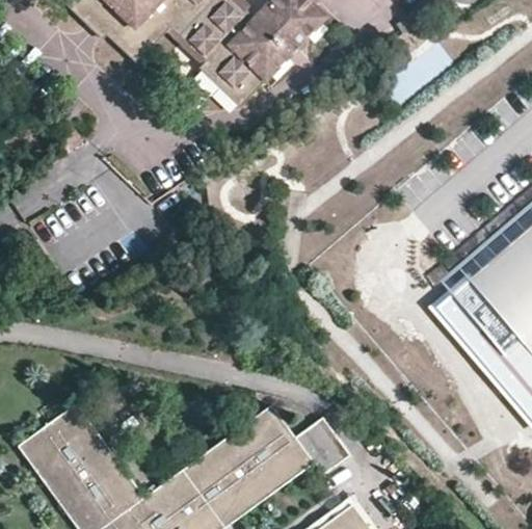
[(74,0),(69,6),(89,27),(95,21),(136,61),(167,29),(208,68),(205,72),(241,106),(263,82),(266,85),(326,22),(303,0),(274,0),(255,22),(231,0),(74,0)]
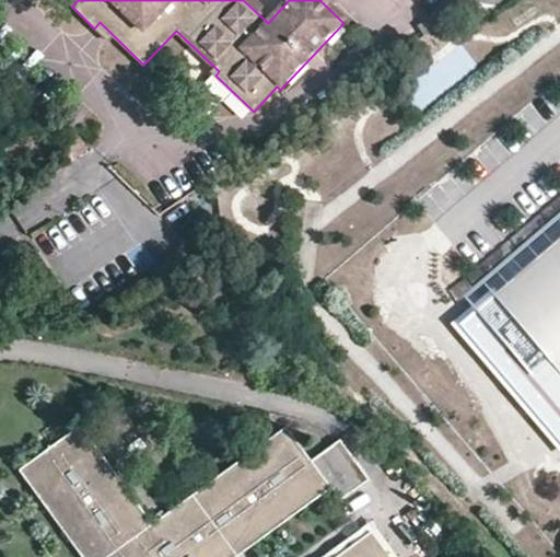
[(547,103),(520,115),(531,138),(558,126),(547,103)]
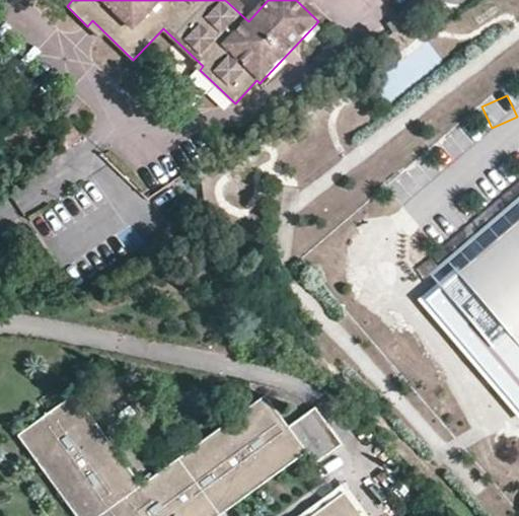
[(459,274),(518,223),(518,200),(448,261),(459,274)]
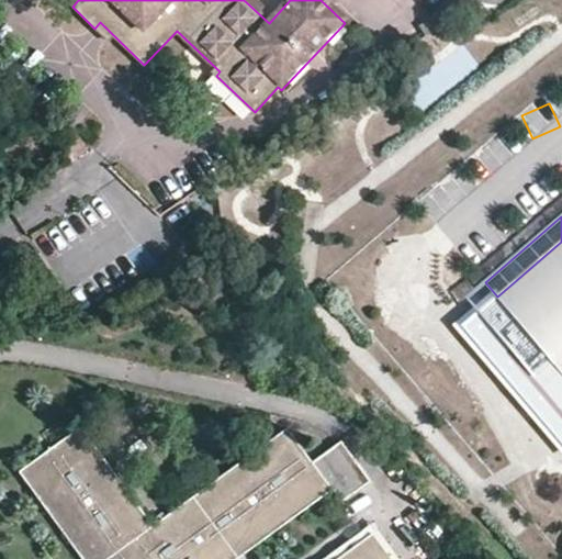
[(561,242),(497,297),(561,372),(561,242)]
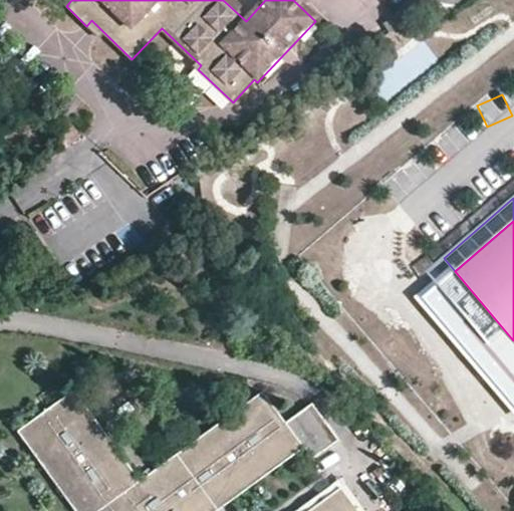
[(219,510),(301,450),(310,461),(336,442),(309,406),(283,424),(274,411),(260,393),(159,466),(149,473),(137,481),(81,406),(70,392),(46,409),(40,413),(15,431),(27,448),(71,510),(352,510),(334,488),(304,510),(219,510)]
